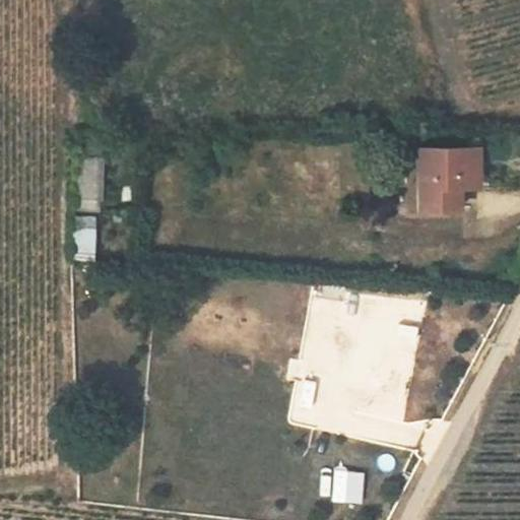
[(112,146),(91,148),(93,200),(114,199),(112,146)]
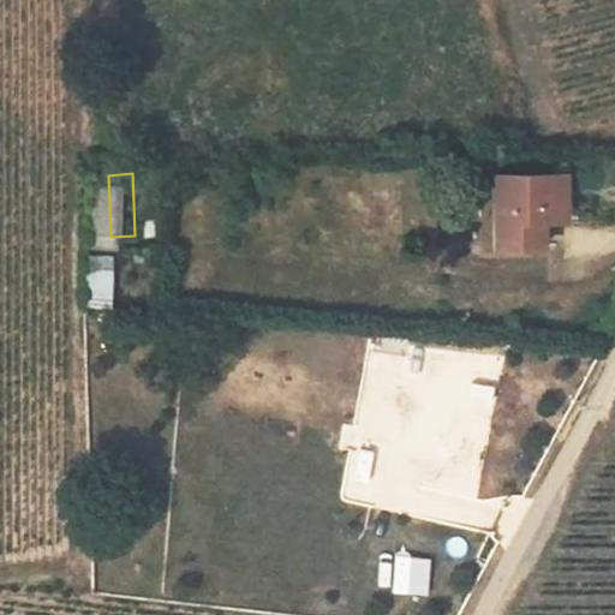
[(568,263),(565,238),(591,237),(587,192),(517,196),(521,268),(568,263)]
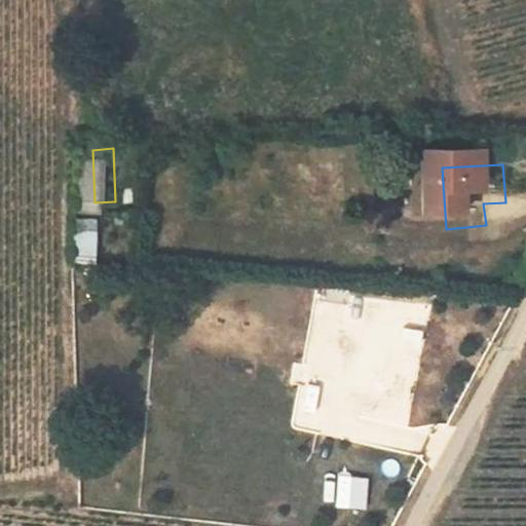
[(95,263),(96,218),(75,217),(73,262),(95,263)]
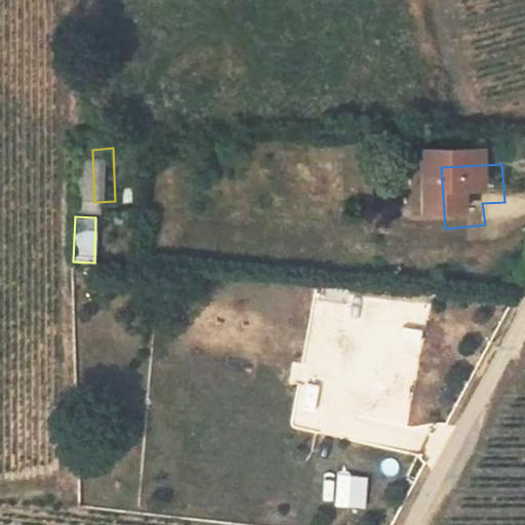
[(300,384),(293,429),(420,449),(423,430),(406,427),(427,303),(405,299),(404,307),(316,292),(305,363),(294,361),(290,381),(300,384)]
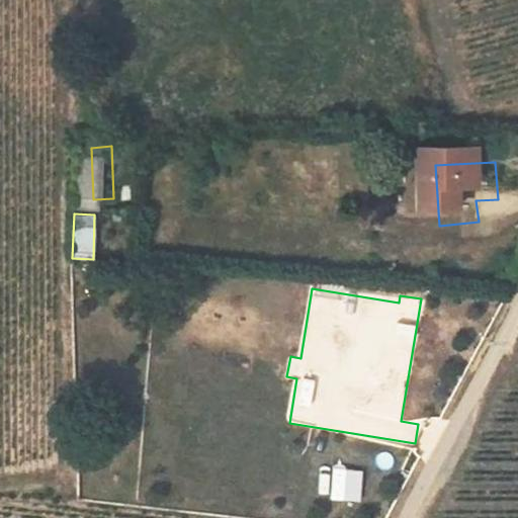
[(110,410),(111,391),(102,391),(101,410),(110,410)]
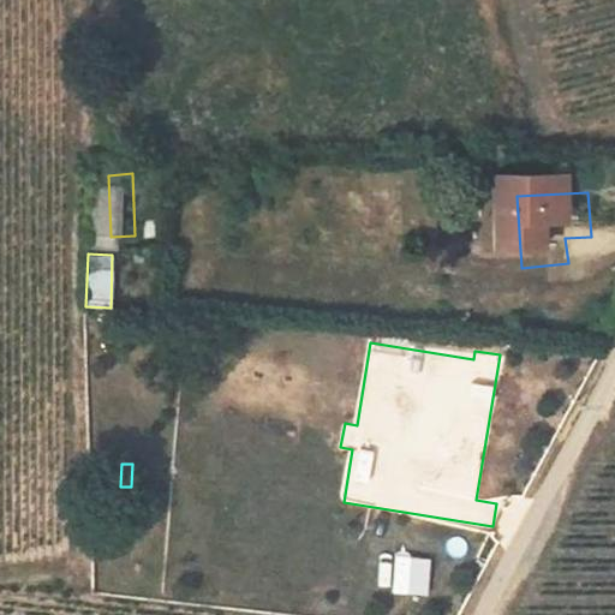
[(422,595),(431,556),(394,548),(386,586),(422,595)]
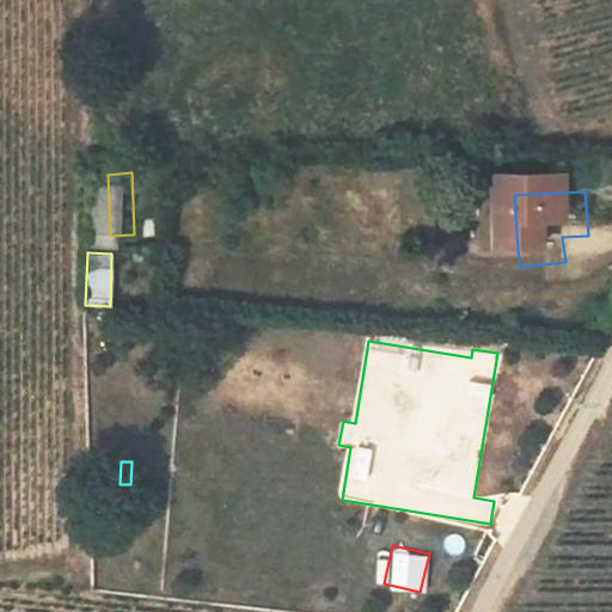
All buildings are outlined.
